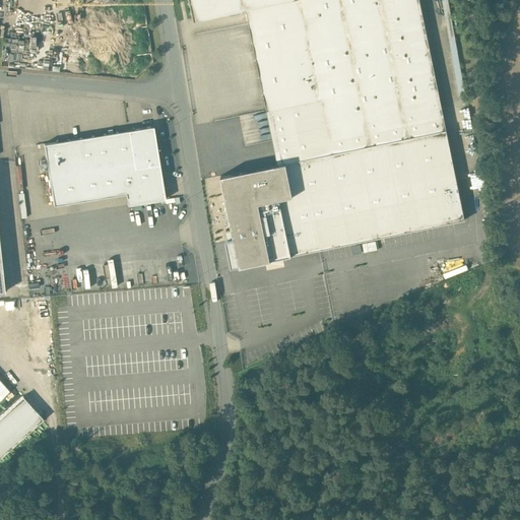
[(187,0),(191,18),(246,7),(279,0),(187,0)]
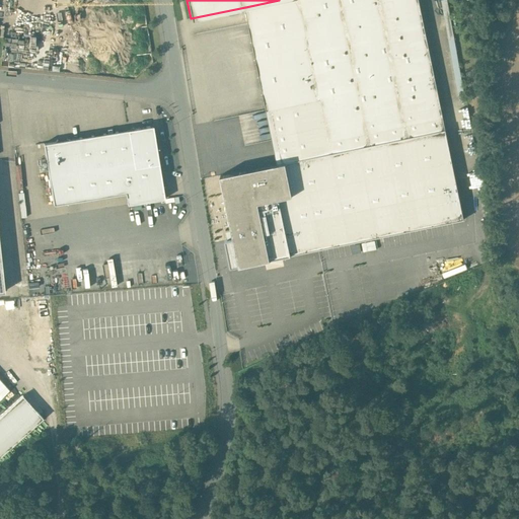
[(300,0),(279,0),(245,7),(267,110),(272,109),(320,99),(300,0)]
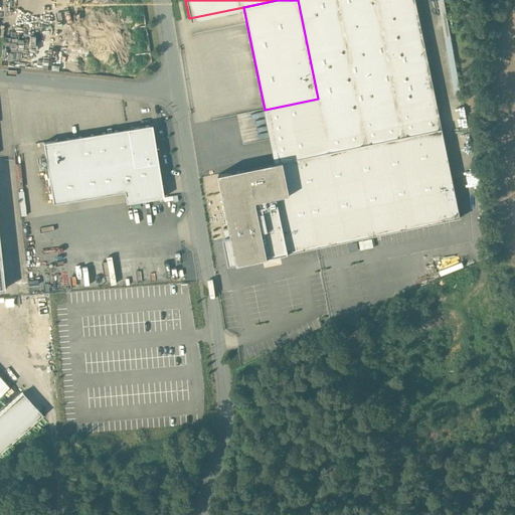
[(415,0),(298,0),(318,99),(327,140),(440,117),(415,0)]
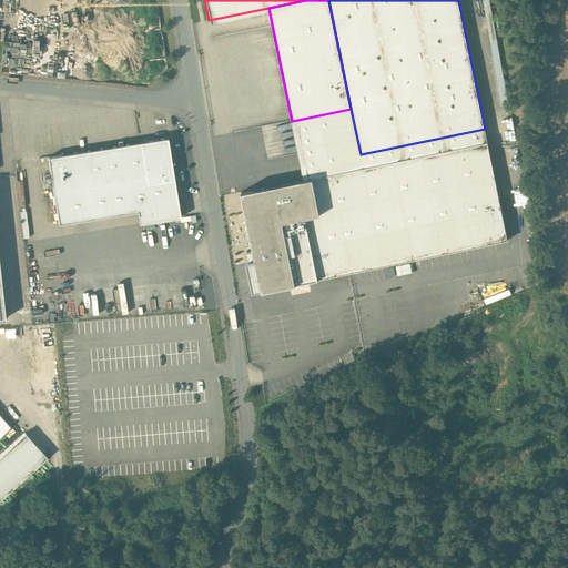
[(351,109),(297,120),(308,178),(241,192),(244,206),(256,261),(245,263),(252,293),(296,284),(508,240),(485,129),(361,154),(351,109)]
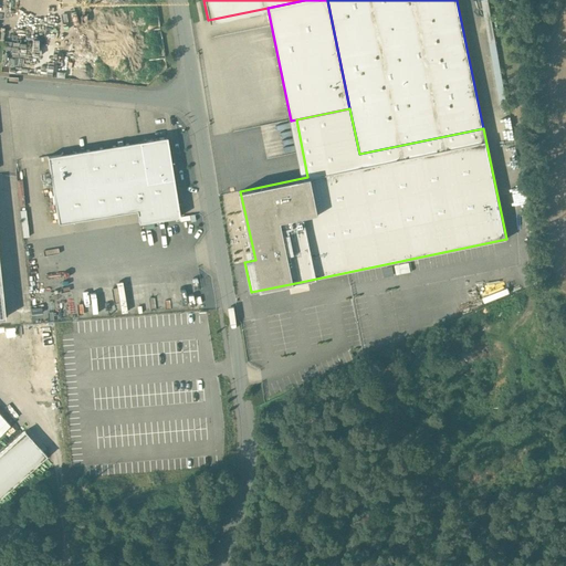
[(167,137),(139,142),(150,208),(137,210),(139,223),(179,217),(167,137)]
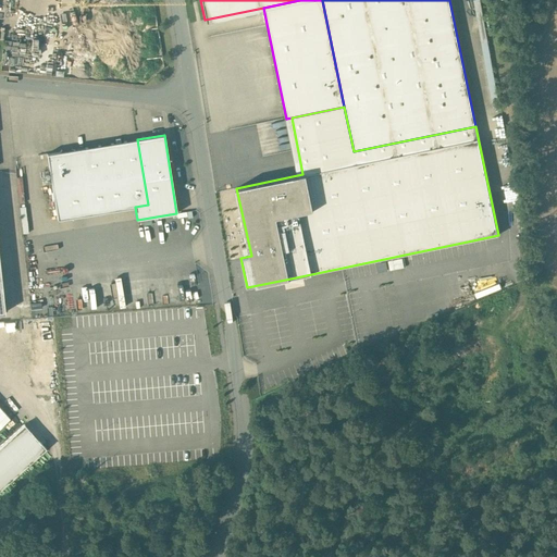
[(137,139),(47,153),(58,220),(135,207),(148,205),(137,139)]
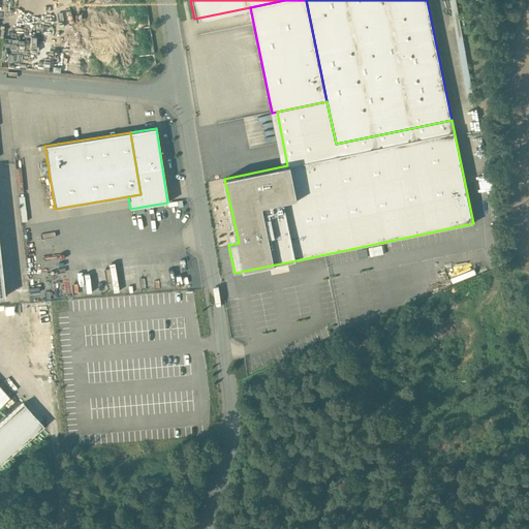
[(0,404),(8,397),(0,387),(0,404)]
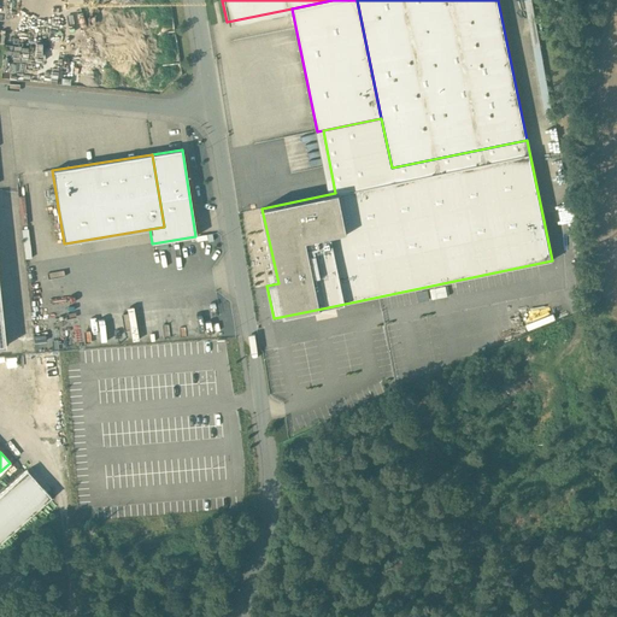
[(27,470),(0,493),(0,542),(51,497),(27,470)]
